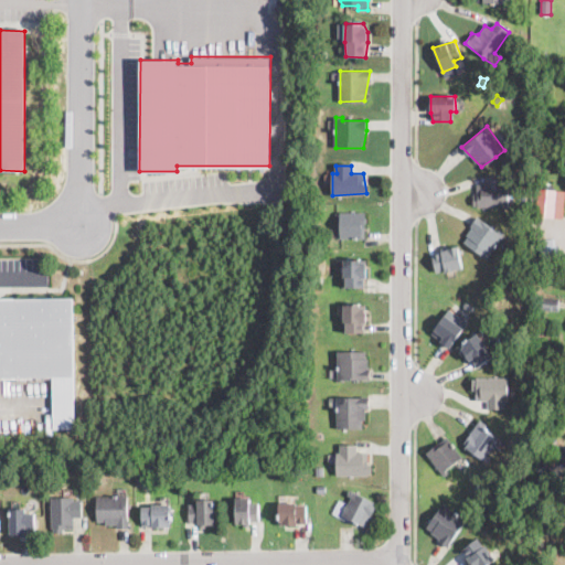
[(504,176),(504,184),(508,184),(509,206),(478,208),(473,205),(473,198),(478,196),(478,184),(488,184),(488,177),(504,176)]
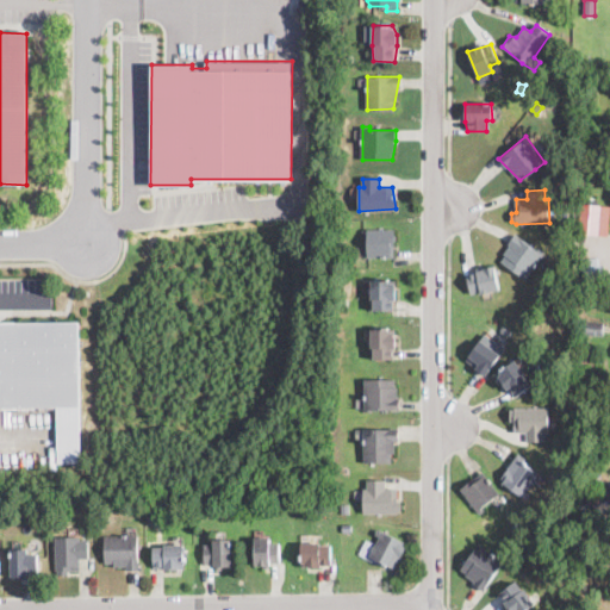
[(597,199),(597,205),(601,205),(601,211),(609,212),(608,231),(598,230),(597,235),(579,232),(582,204),(587,204),(589,199),(597,199)]
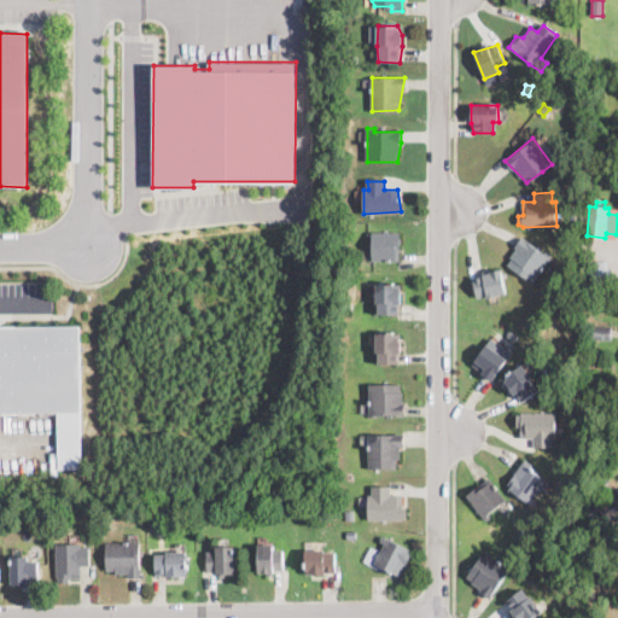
[(374,262),(373,262),(372,233),(398,232),(400,261),(374,262)]
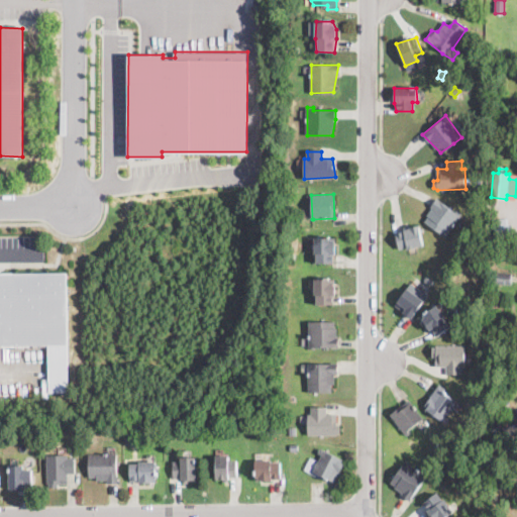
[(435,200),(453,212),(455,209),(461,214),(446,236),(436,230),(425,222),(435,200)]
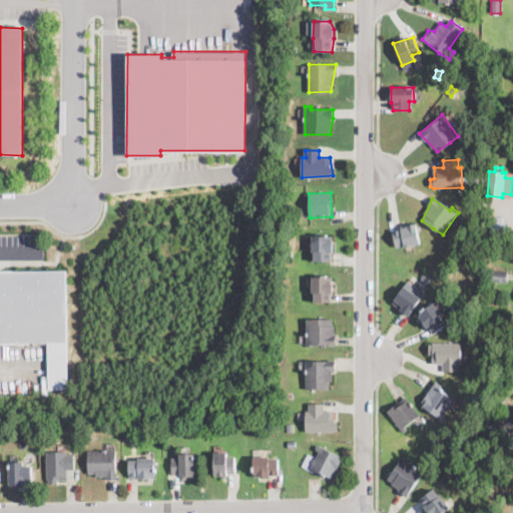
[(508,234),(490,235),(490,223),(508,222),(508,234)]
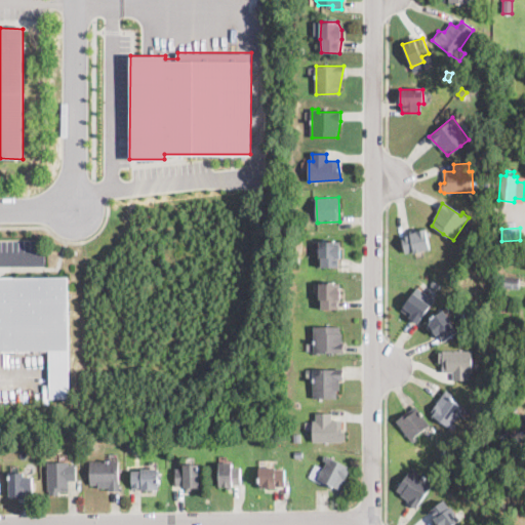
[(416,230),(416,232),(425,230),(430,250),(405,253),(401,237),(416,230)]
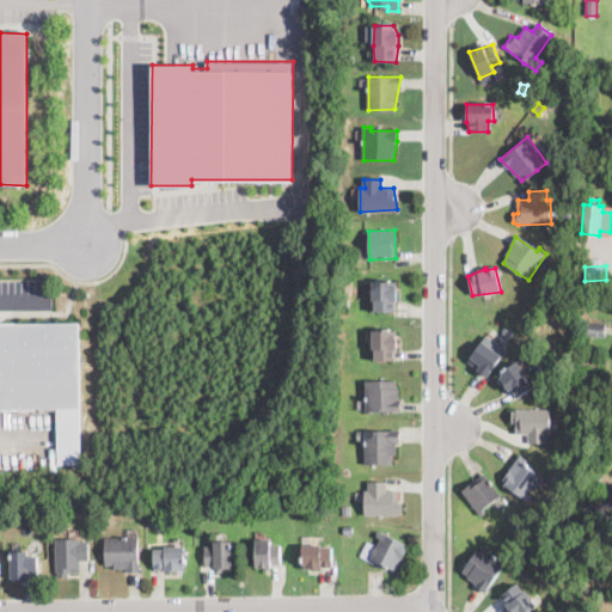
[(392,281),(392,285),(397,289),(396,312),(375,312),(373,300),(373,281),(392,281)]
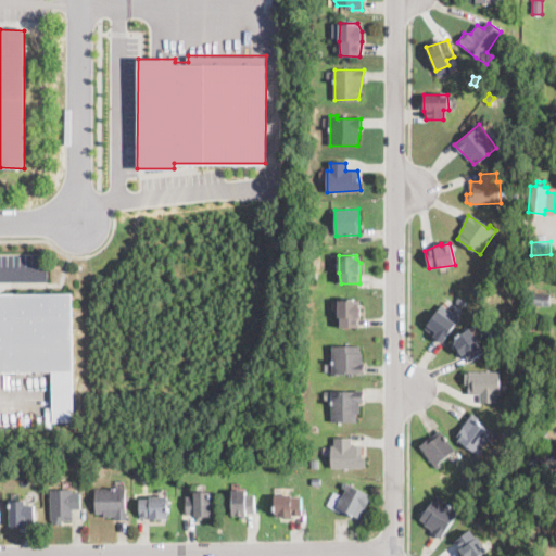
[(550,304),(532,304),(532,292),(551,293),(550,304)]
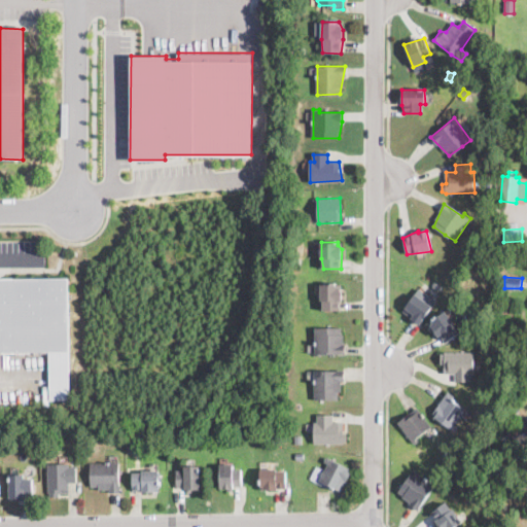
[(69,351),(0,351),(0,278),(69,278),(69,351)]
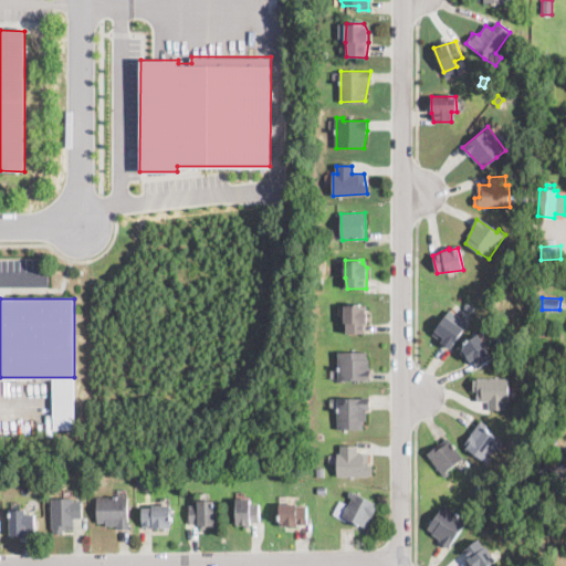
[(367,314),(367,324),(365,334),(346,333),(345,305),(363,305),(367,314)]
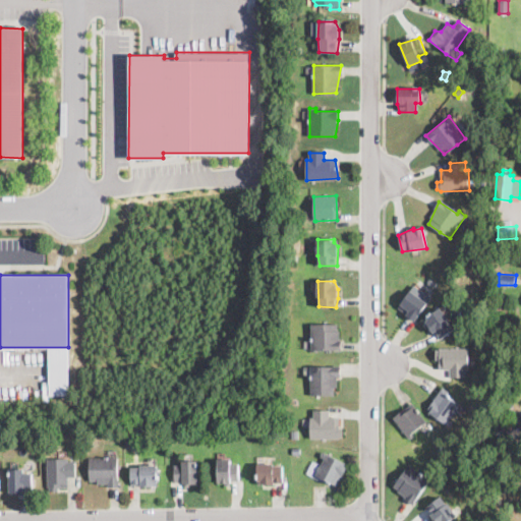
[(415,320),(414,322),(405,315),(408,311),(400,305),(410,291),(427,303),(415,320)]
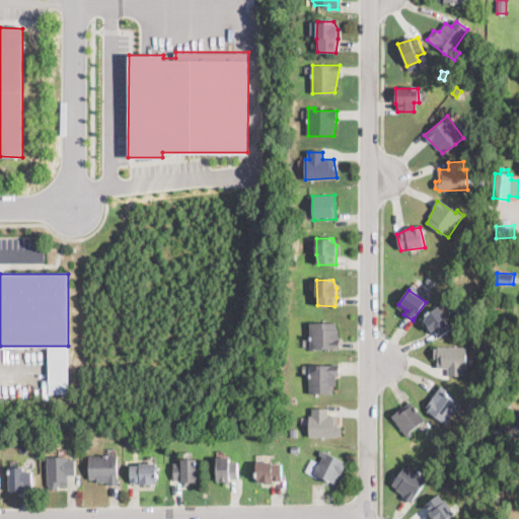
[(451,327),(438,338),(423,319),(439,307),(451,327)]
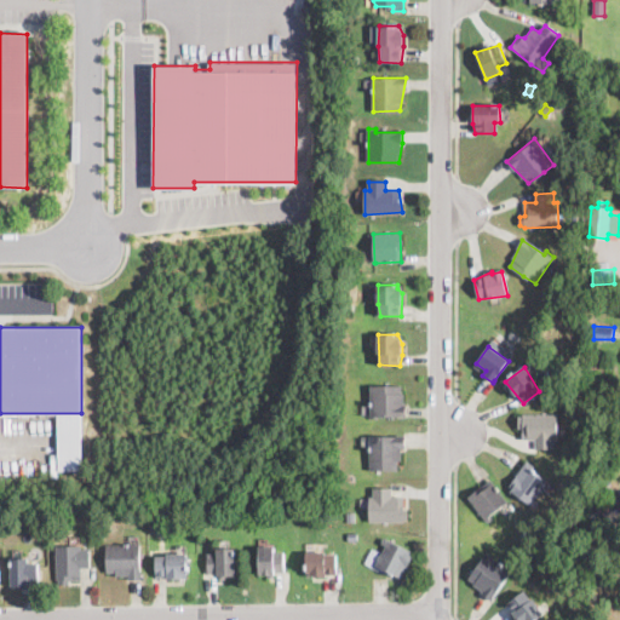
[(401,386),(401,392),(406,415),(372,417),(371,388),(401,386)]
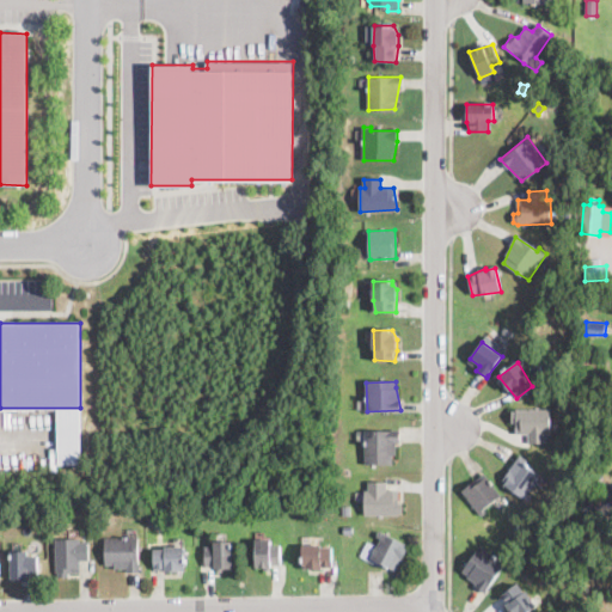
[(550,410),(550,423),(546,444),(528,444),(528,433),(516,434),(512,411),(550,410)]
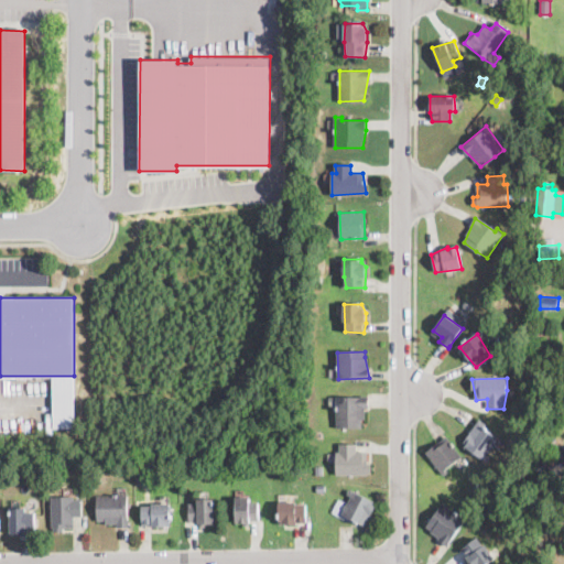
[(368,407),(368,409),(365,409),(361,427),(336,427),(337,396),(368,396),(368,407)]
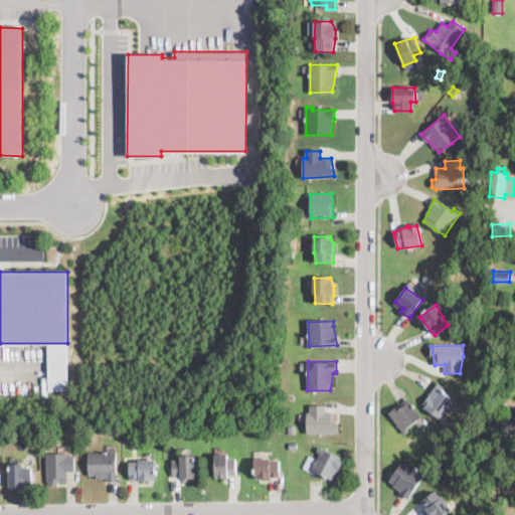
[(453,406),(452,408),(444,415),(448,418),(445,421),(424,407),(423,403),(438,382),(445,387),(442,391),(455,399),(453,406)]
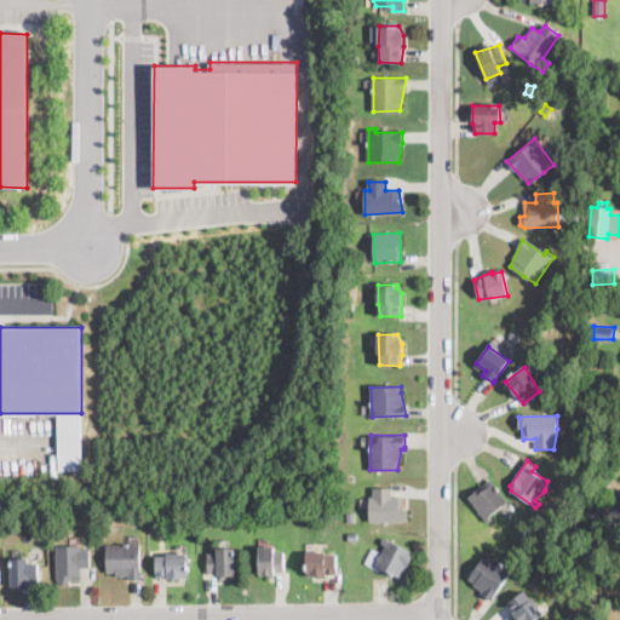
[(493,518),(487,522),(469,498),(491,480),(507,501),(491,515),(493,518)]
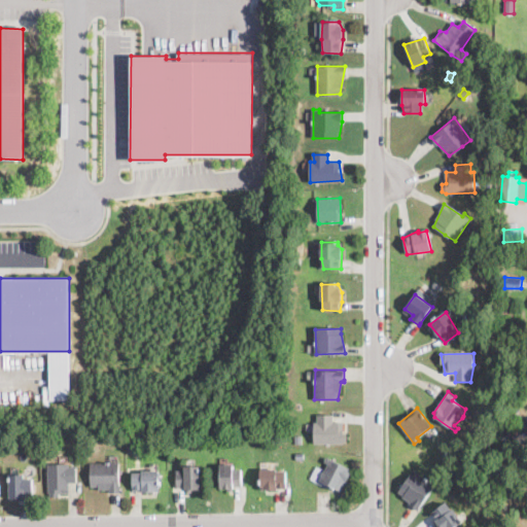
[(344,422),(343,432),(347,432),(347,442),(343,444),(314,444),(314,424),(317,415),(332,415),(332,422),(344,422)]
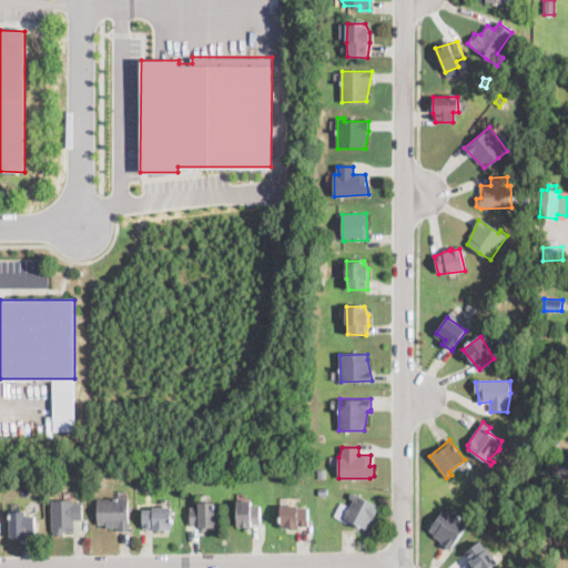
[(554,468),(544,476),(538,468),(548,460),(554,468)]
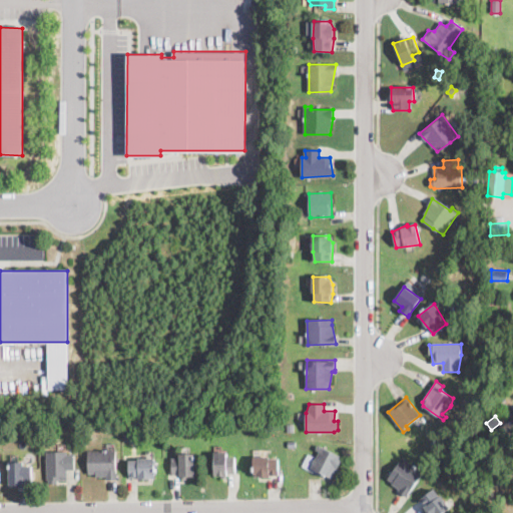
[(131,442),(128,442),(128,430),(138,429),(138,442),(131,442)]
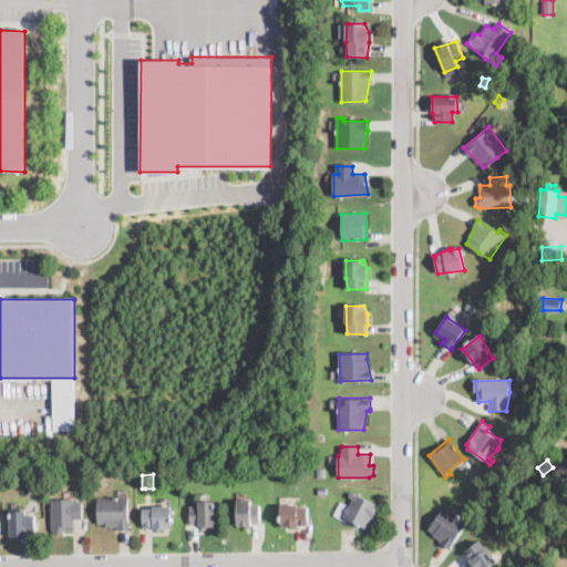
[(485,490),(482,497),(475,494),(480,486),(485,490)]
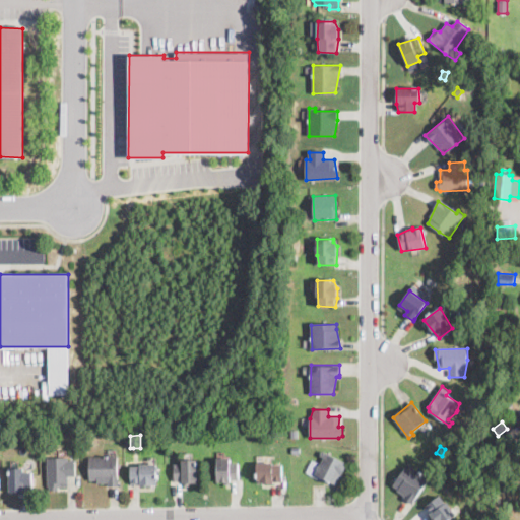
[(343,464),(346,466),(336,485),(315,474),(324,457),(320,455),(322,450),(344,461),(343,464)]
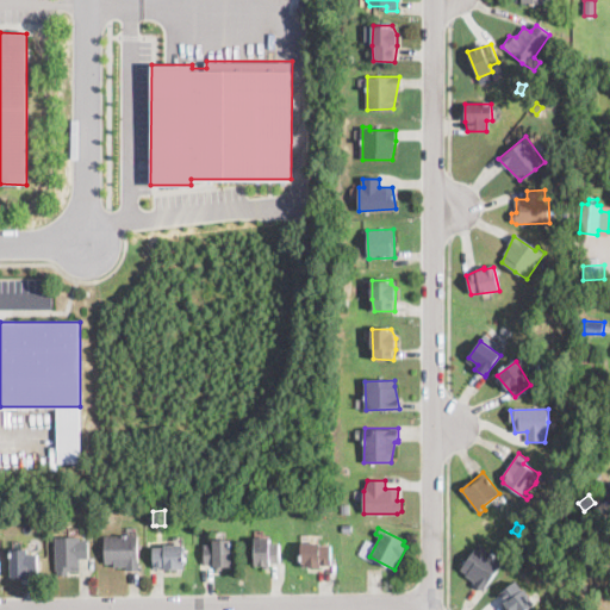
[(80,536),(80,540),(88,540),(88,559),(80,559),(80,571),(55,571),(55,536),(80,536)]
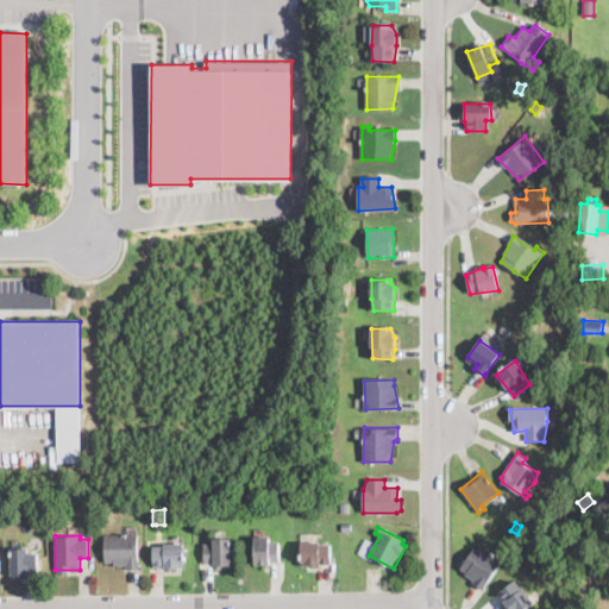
[(138,535),(138,566),(124,566),(124,563),(113,564),(113,559),(105,559),(104,535),(138,535)]
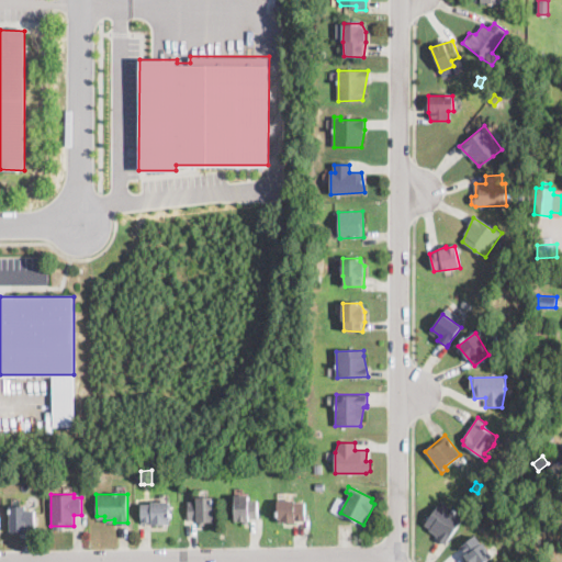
[(248,495),(248,501),(258,501),(258,519),(248,519),(248,524),(243,524),(243,520),(235,520),(235,496),(248,495)]
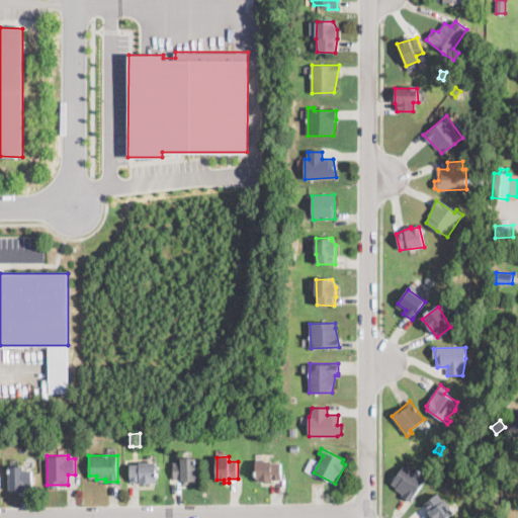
[(196,458),(196,480),(189,480),(189,484),(183,484),(183,480),(173,480),(173,462),(181,462),(181,458),(196,458)]
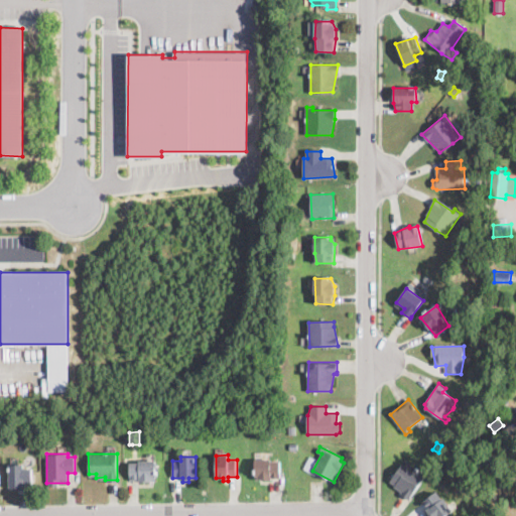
[(156,459),(156,479),(130,479),(130,462),(139,462),(139,459),(156,459)]
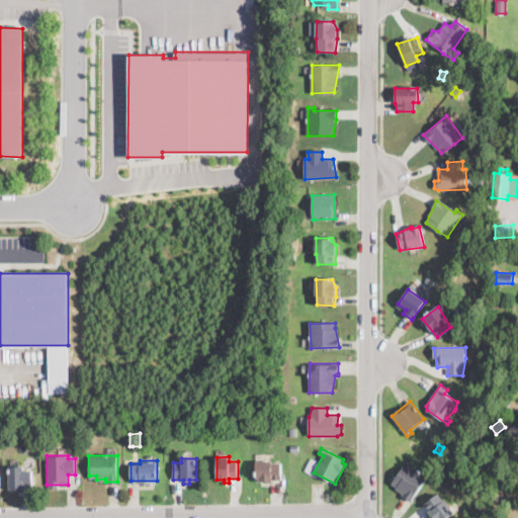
[(271,461),(271,462),(281,462),(281,480),(255,482),(255,461),(271,461)]
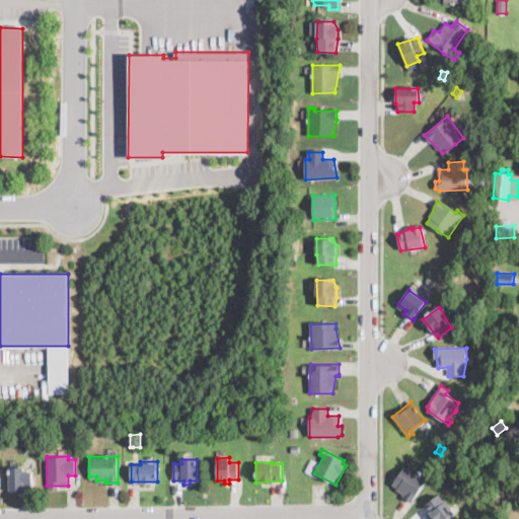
[(414,501),(412,503),(392,485),(408,463),(428,477),(414,501)]
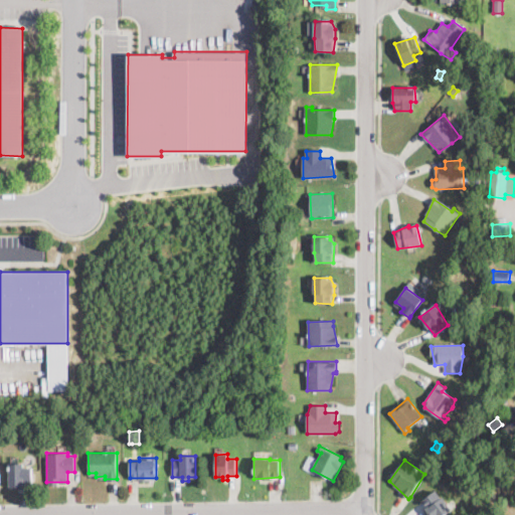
[(22,464),(23,468),(32,468),(32,484),(23,485),(23,488),(17,489),(17,486),(9,486),(9,464),(22,464)]
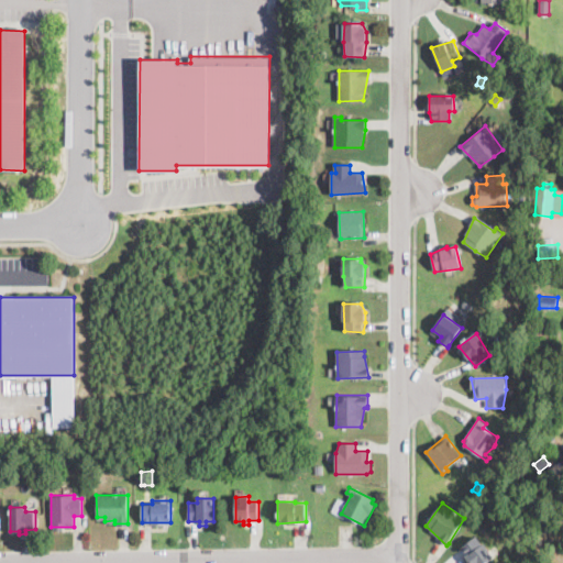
[(551,523),(551,533),(540,533),(540,522),(551,523)]
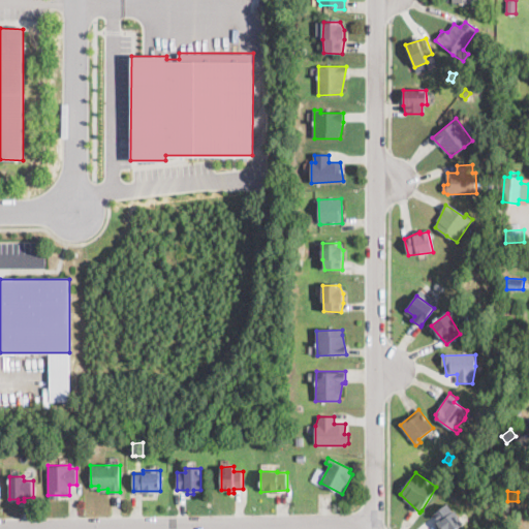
[(447,503),(453,511),(455,509),(465,523),(456,528),(440,528),(436,523),(439,521),(434,514),(447,503)]
